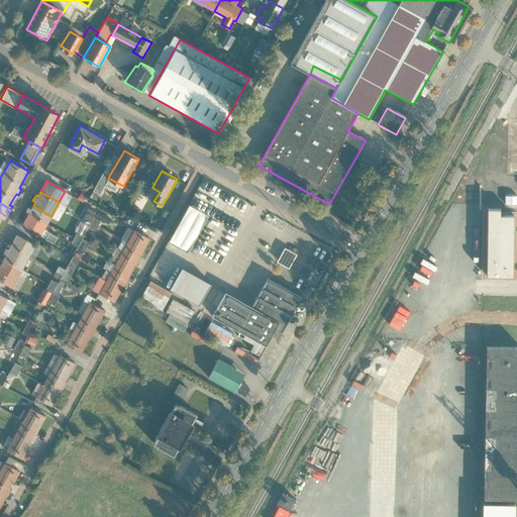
[(95,215),(98,208),(91,204),(88,211),(89,211),(95,215)]
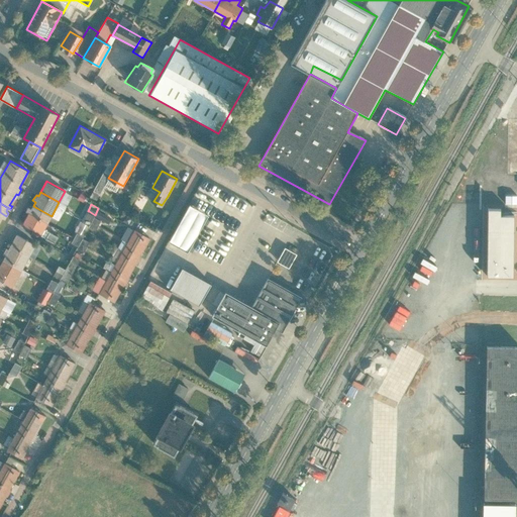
[(192,204),(171,240),(190,251),(210,215),(192,204)]
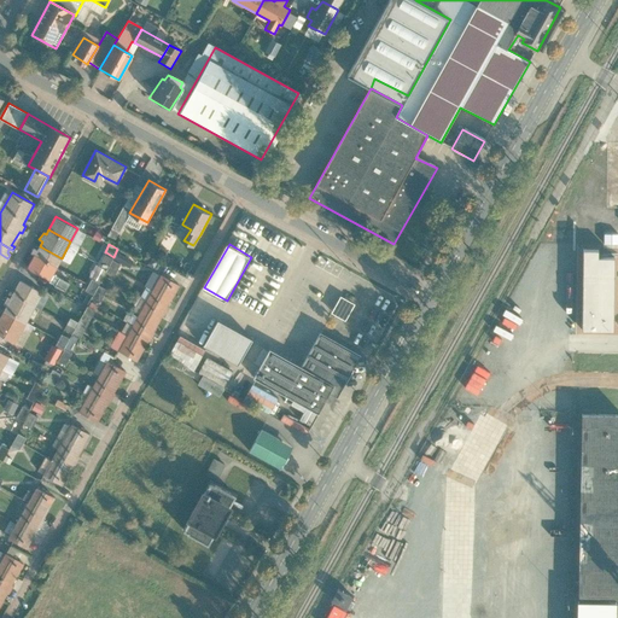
[(34,248),(31,251),(57,266),(62,258),(40,246),(38,249),(34,248)]
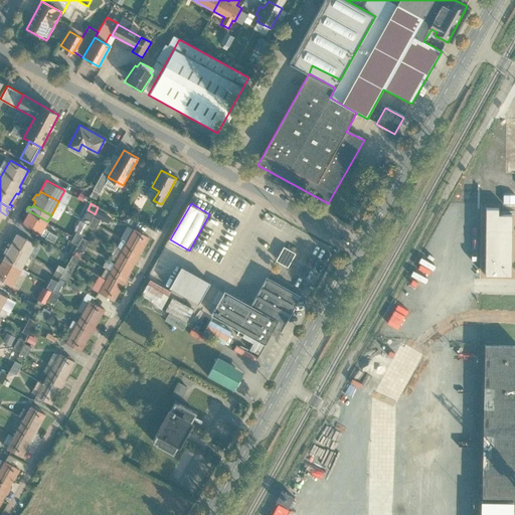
[(514,273),(514,211),(504,212),(504,206),(487,206),(487,274),(514,273)]
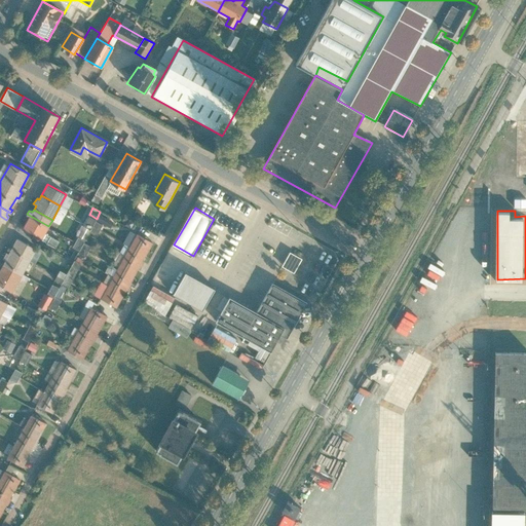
[(101,213),(97,220),(104,223),(106,224),(109,217),(101,213)]
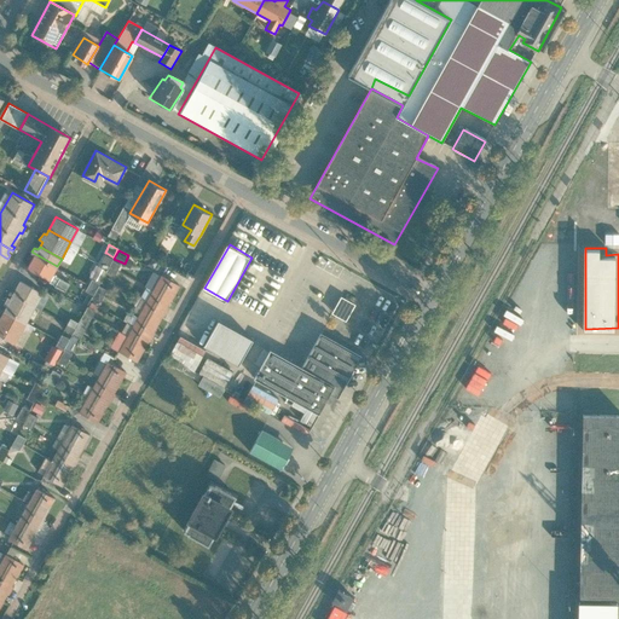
[(35,254),(28,267),(50,279),(57,266),(32,252),(32,253),(35,254)]
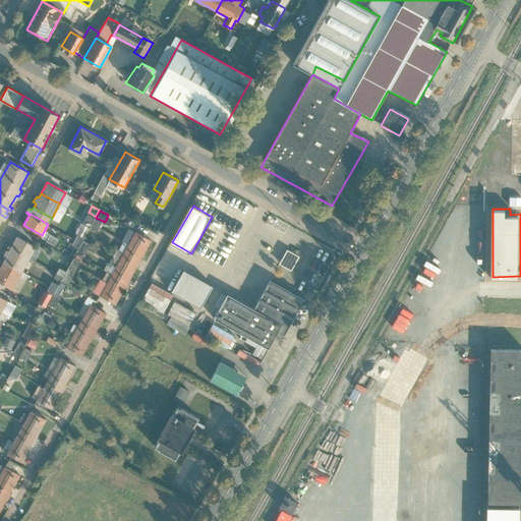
[(96,217),(90,213),(83,223),(91,226),(96,217)]
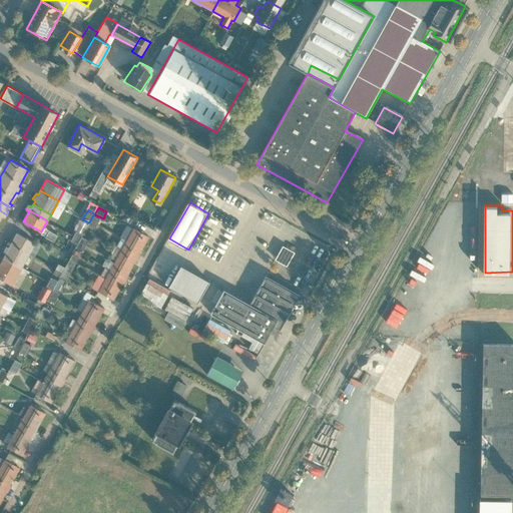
[(101,217),(94,214),(89,224),(95,228),(101,217)]
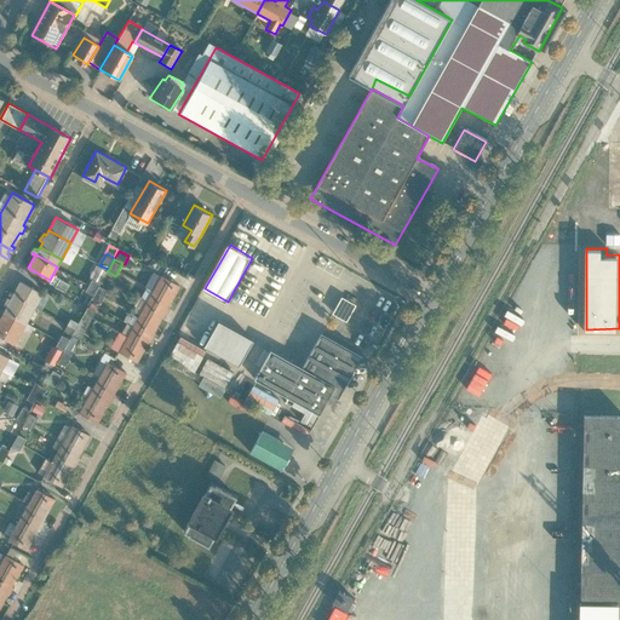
[(162,275),(120,351),(137,361),(149,340),(150,340),(155,333),(154,332),(164,314),(165,315),(170,308),(168,306),(181,285),(162,275)]
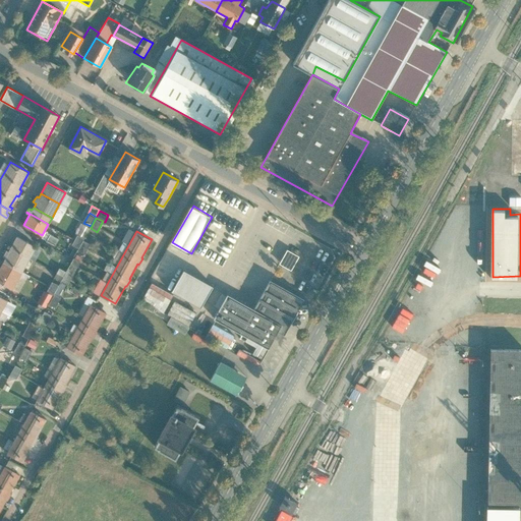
[(84,237),(78,234),(73,243),(79,247),(84,239),(84,237)]
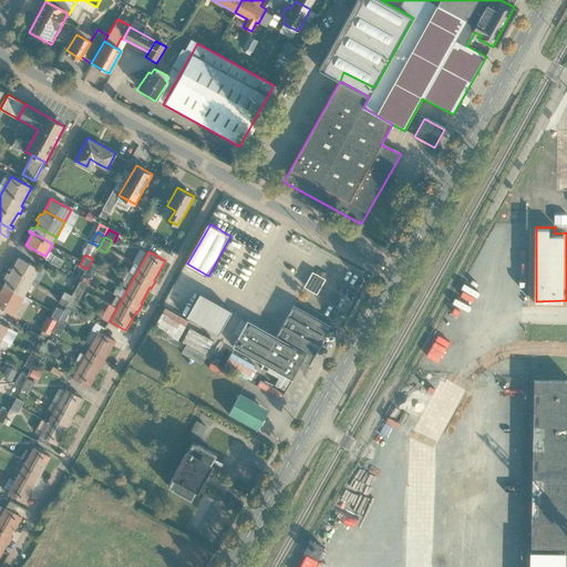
[(19,257),(12,269),(32,280),(39,268),(19,257)]
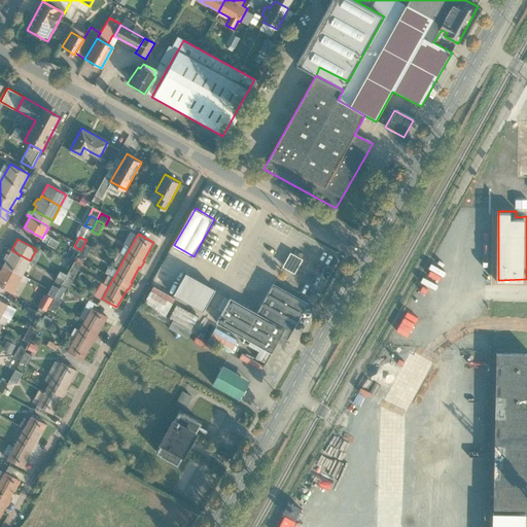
[(92,246),(85,242),(80,250),(79,252),(86,256),(92,246)]
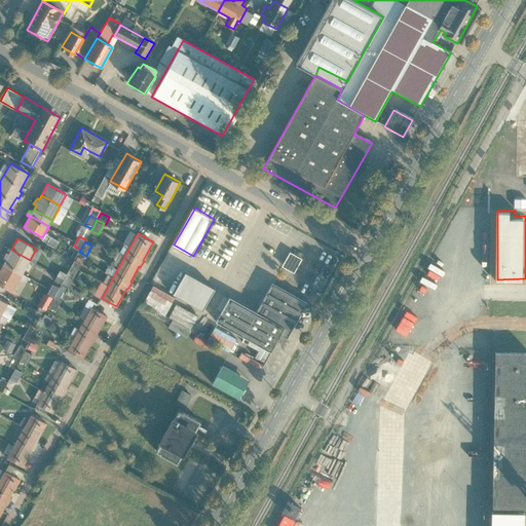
[(6,252),(5,255),(27,266),(30,260),(11,250),(9,253),(6,252)]
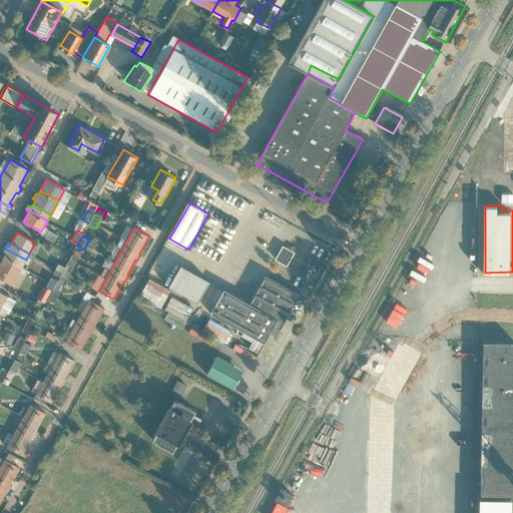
[(285,243),(278,259),(290,265),(297,249),(285,243)]
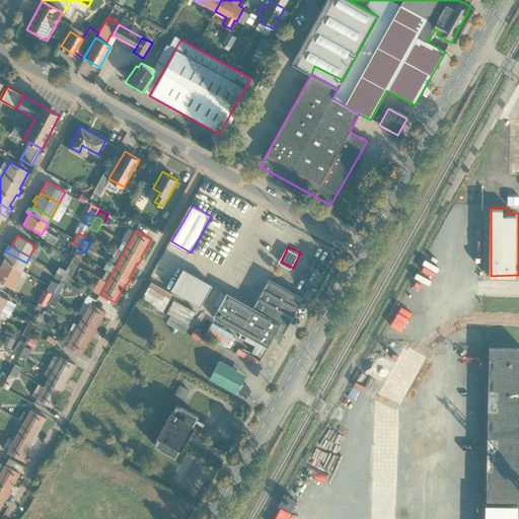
[(5,251),(3,254),(6,255),(4,260),(22,270),(26,263),(5,251)]
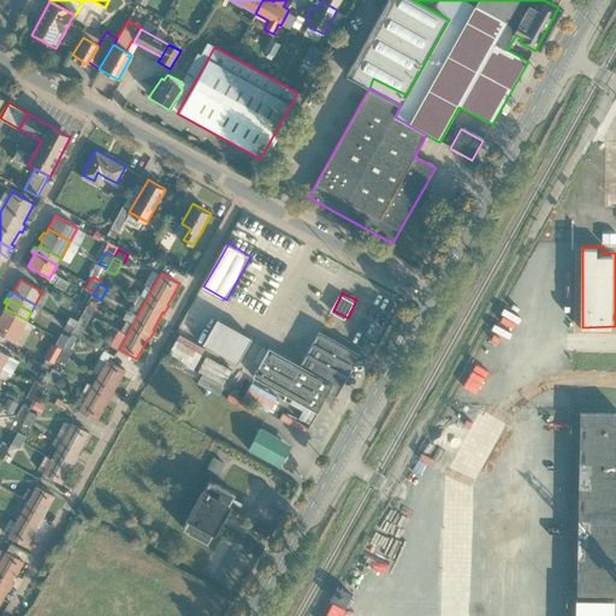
[(96,308),(88,303),(82,315),(89,320),(96,308)]
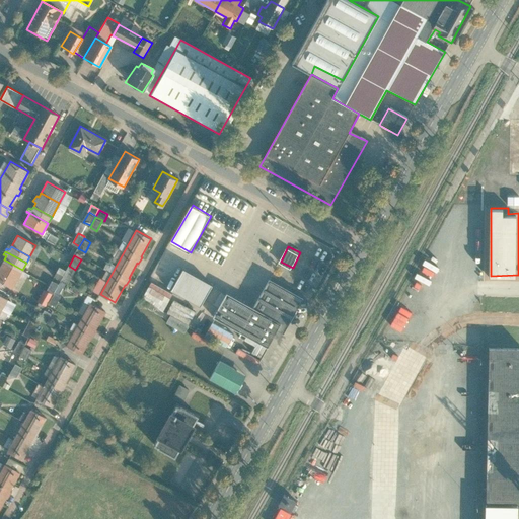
[(4,260),(0,266),(0,280),(12,288),(13,286),(22,271),(22,270),(4,260)]
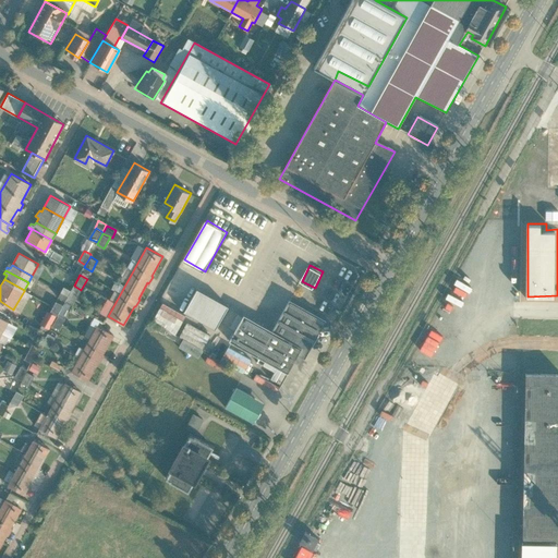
[(59,295),(65,300),(72,290),(64,286),(59,295)]
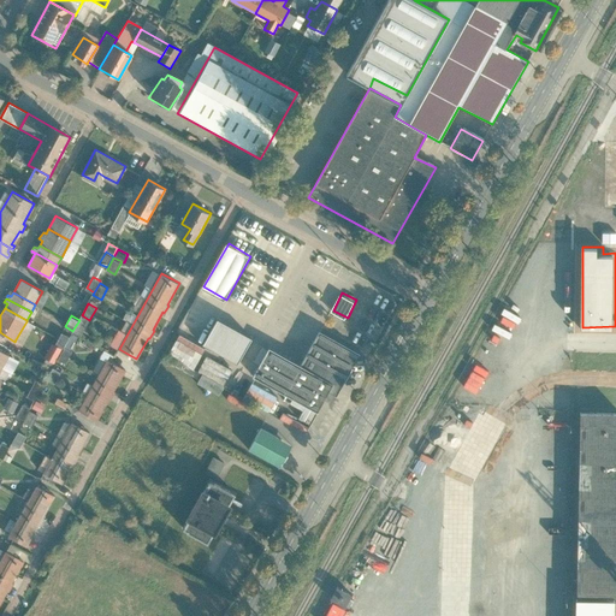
[(89,320),(82,315),(80,320),(72,331),(80,335),(81,336),(89,320)]
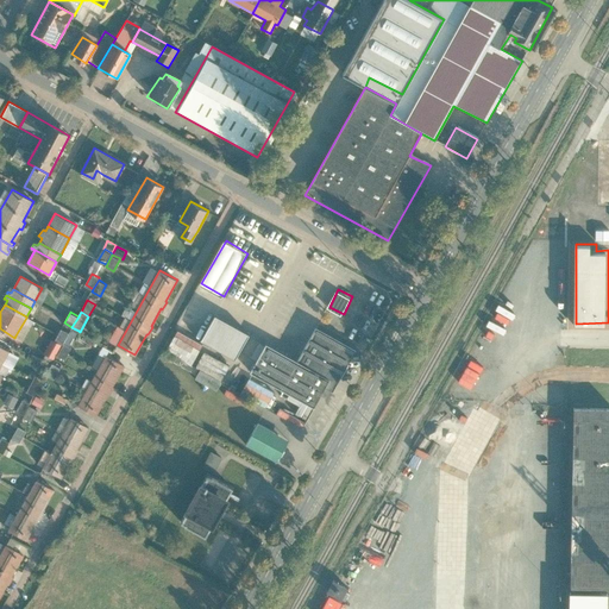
[(217,313),(201,339),(236,359),(251,332),(217,313)]
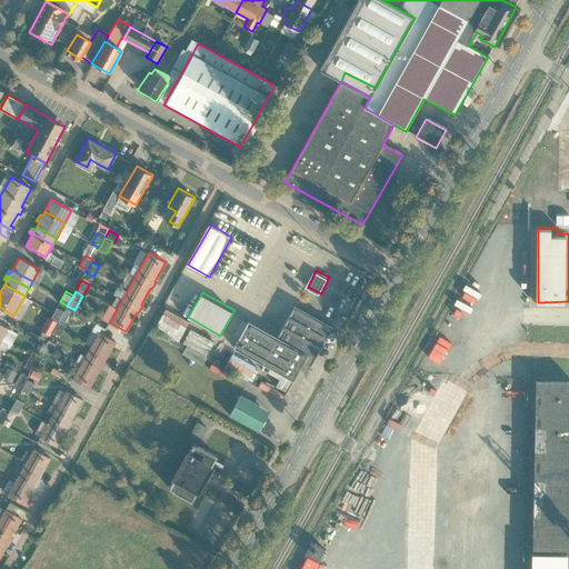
[(73,309),(67,306),(65,310),(59,319),(66,322),(73,309)]
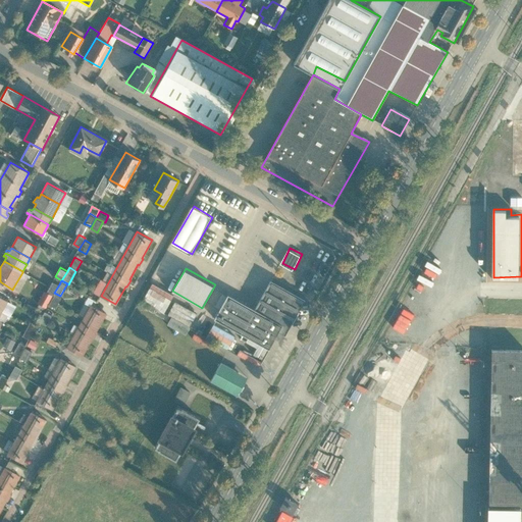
[(54,293),(59,284),(53,281),(48,291),(53,294),(54,293)]
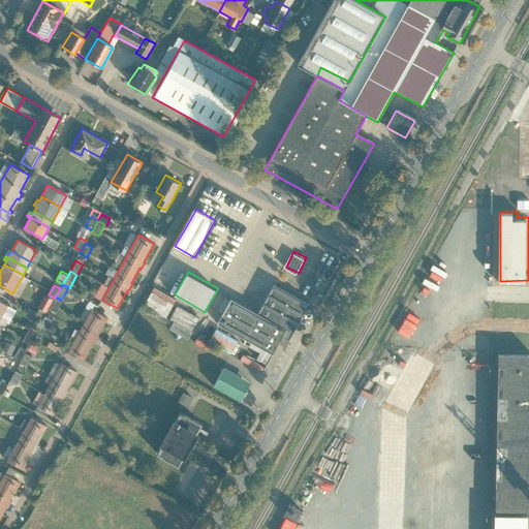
[(308,306),(273,287),(257,317),(229,303),(215,325),(251,345),(249,348),(260,353),(254,364),(242,355),(239,361),(261,374),(281,338),(288,341),(308,306)]
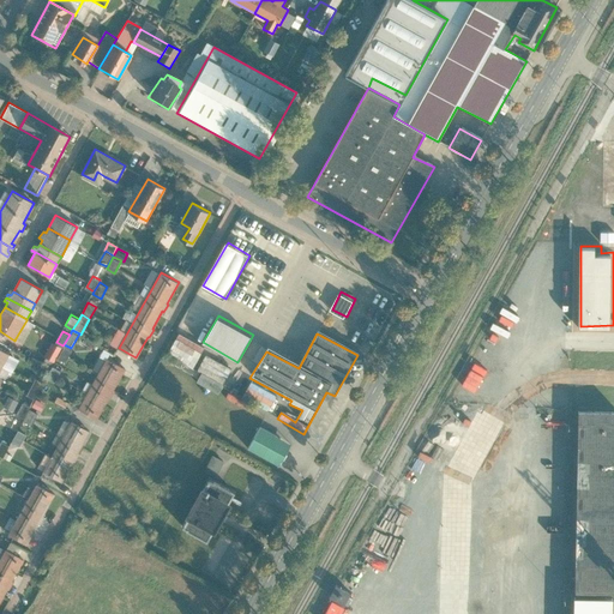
[(176,338),(168,353),(194,367),(203,351),(176,338)]
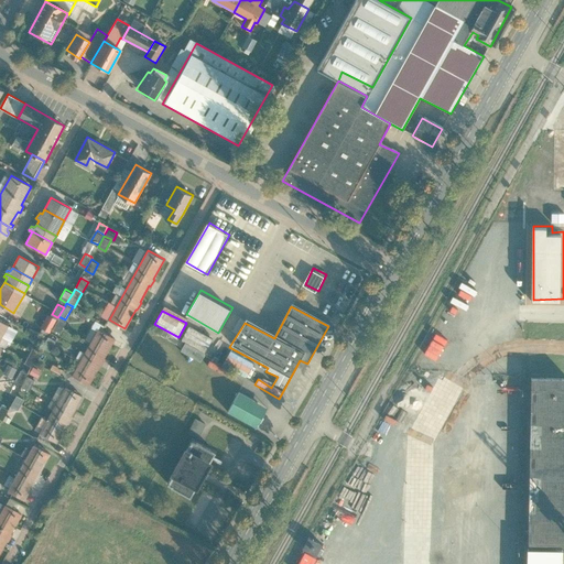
[(51,332),(57,318),(49,314),(42,327),(51,332)]
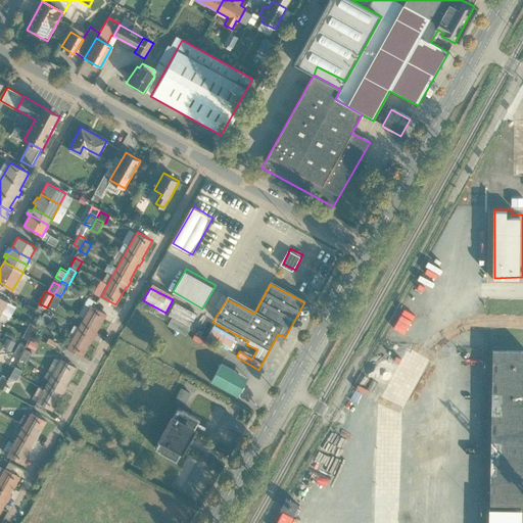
[(61,298),(55,294),(50,304),(56,307),(61,298)]
